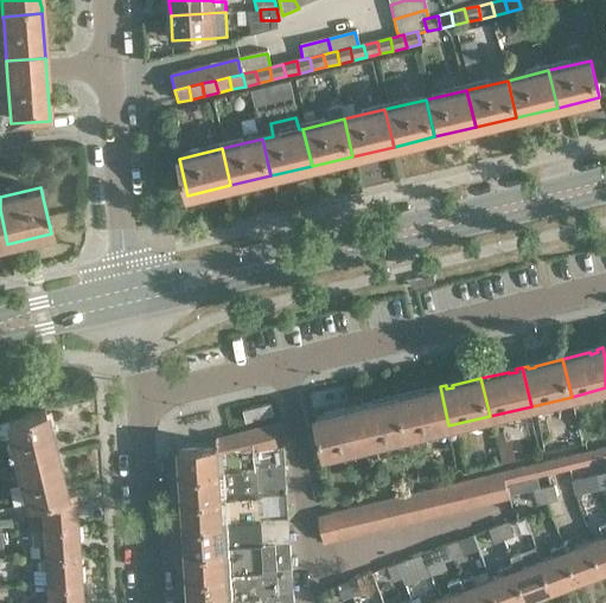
[(425,392),(397,398),(407,436),(448,425),(440,386),(433,389),(434,391),(425,393),(425,392)]
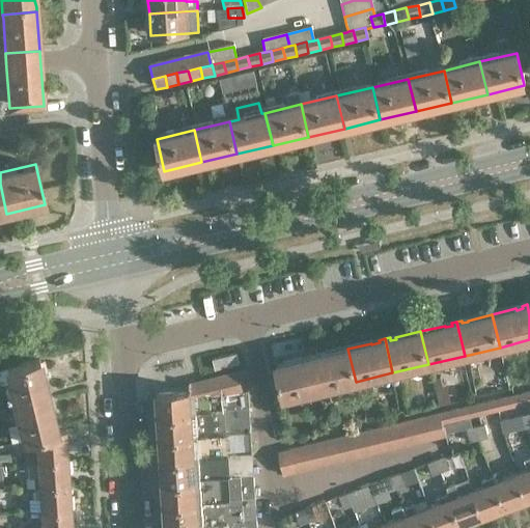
[(317,355),(312,356),(321,390),(356,382),(347,349),(325,354),(325,356),(318,358),(317,355)]
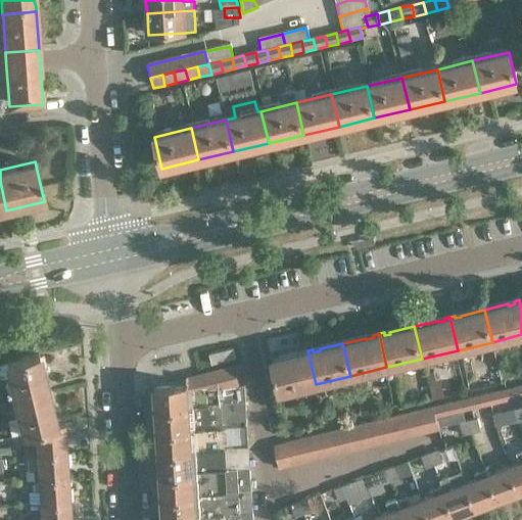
[(232,350),(208,356),(210,366),(235,361),(232,350)]
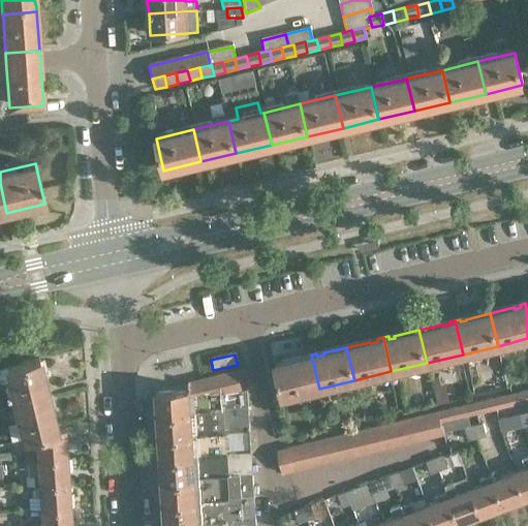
[(319,389),(311,354),(306,356),(307,359),(300,360),(300,359),(275,365),(283,397),(319,389)]
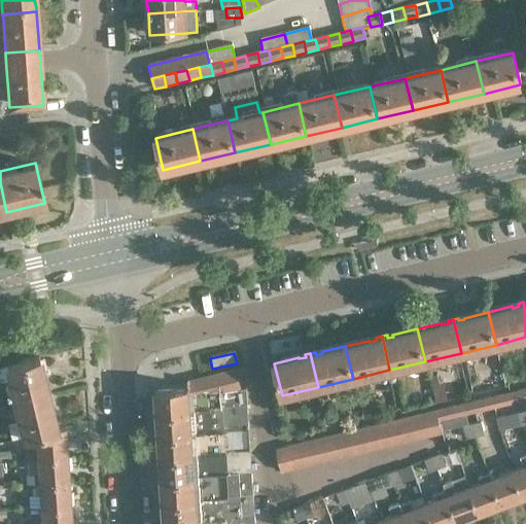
[(14,403),(47,394),(46,390),(44,390),(42,383),(43,383),(38,358),(6,367),(14,403)]
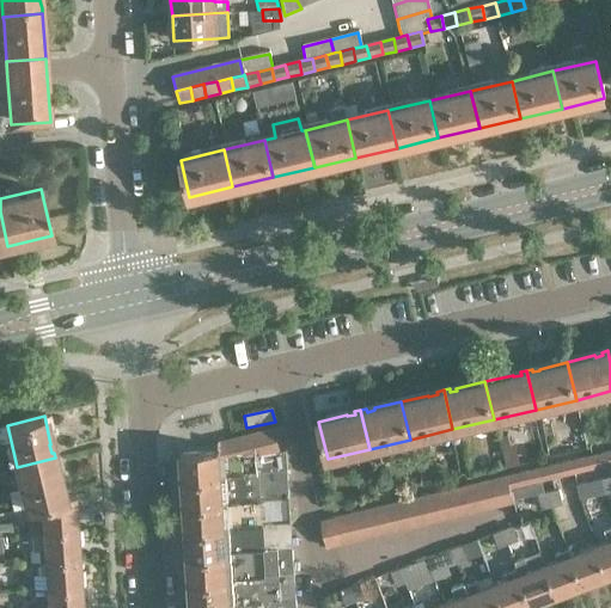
[(219,443),(220,449),(182,452),(183,479),(286,472),(285,449),(287,449),(282,429),(219,443)]
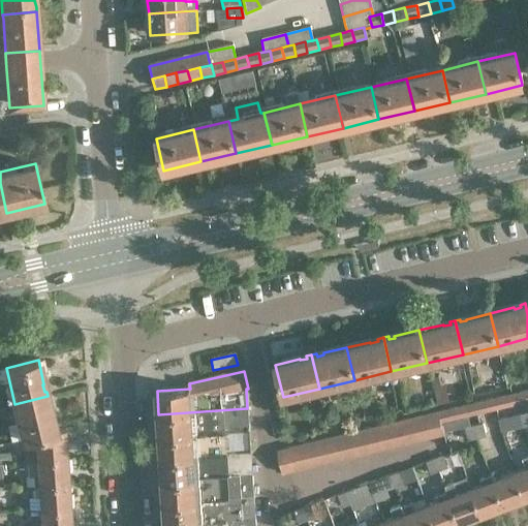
[(518,405),(527,402),(527,399),(526,392),(516,395),(518,405)]
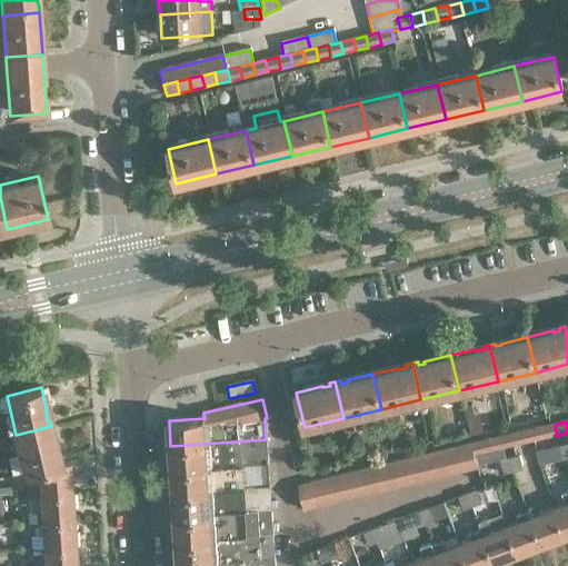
[(542,427),(546,439),(557,436),(555,425),(542,427)]
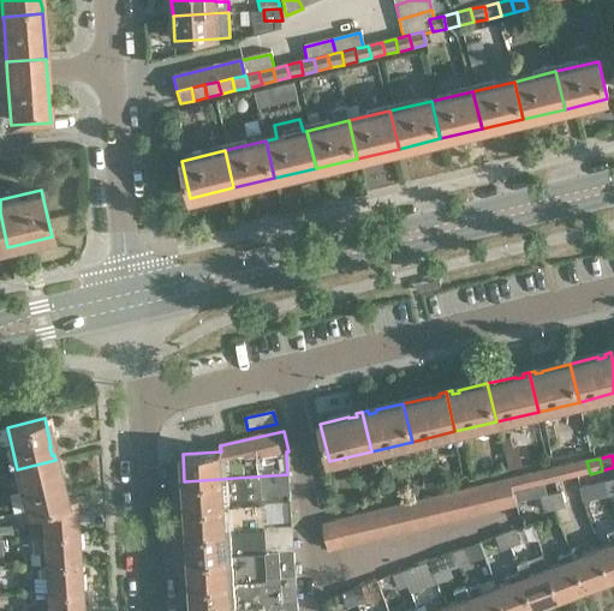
[(55,460),(17,469),(27,513),(31,511),(41,509),(64,502),(58,474),(57,474),(54,467),(57,466),(55,460)]
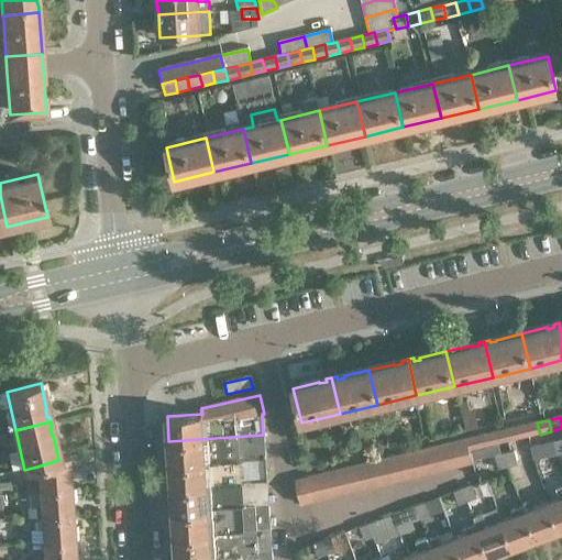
[(528,437),(540,435),(537,423),(525,426),(528,437)]
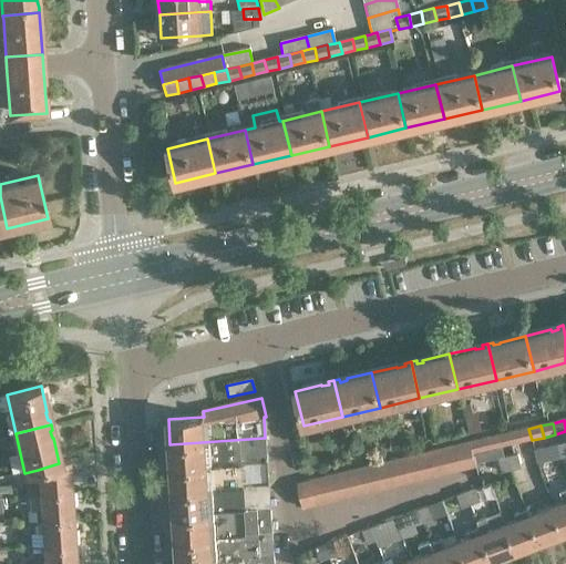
[(517,431),(520,443),(532,440),(528,429),(517,431)]
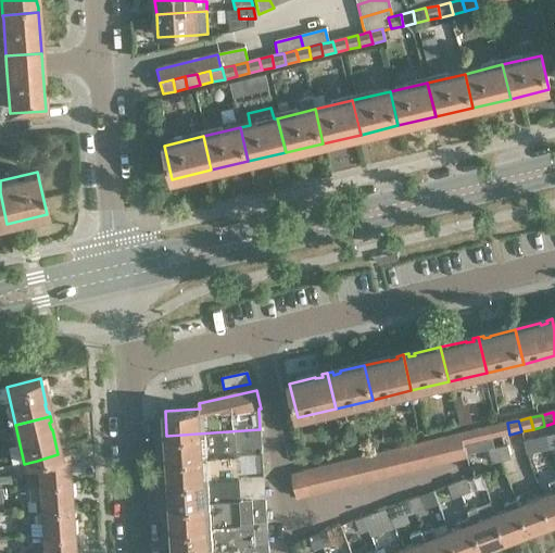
[(499,437),(509,435),(507,423),(495,426),(499,437)]
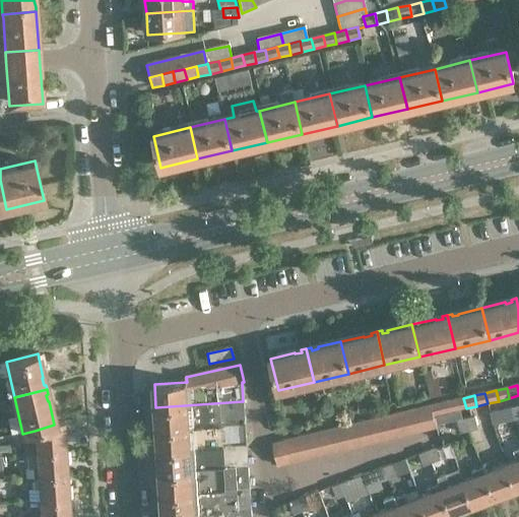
[(453,400),(455,411),(466,408),(463,398),(453,400)]
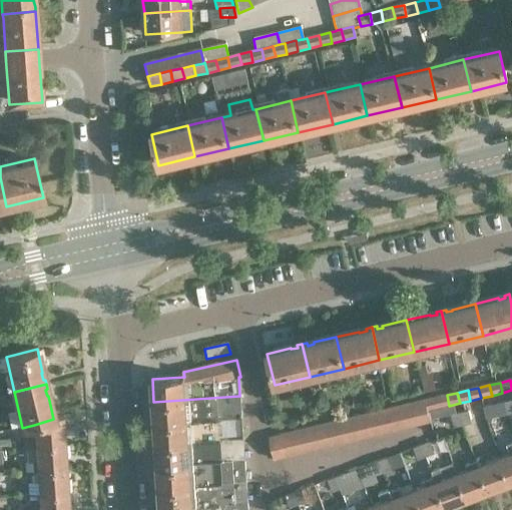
[(439,408),(449,406),(447,395),(436,398),(439,408)]
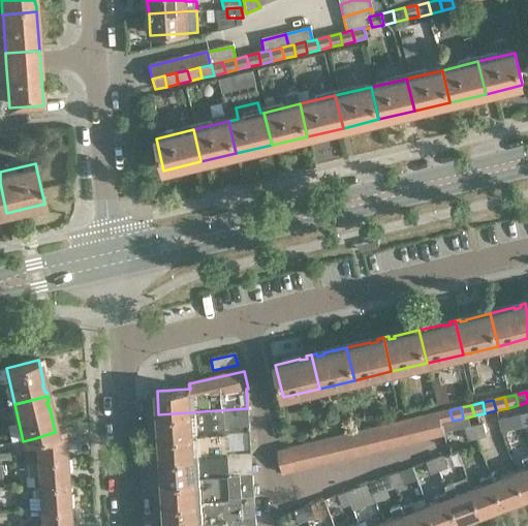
[(247,408),(158,414),(160,436),(249,431),(247,408)]
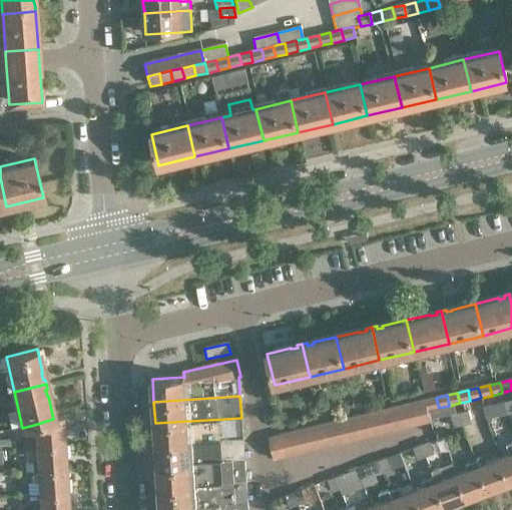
[(427,411),(439,408),(436,398),(425,400),(427,411)]
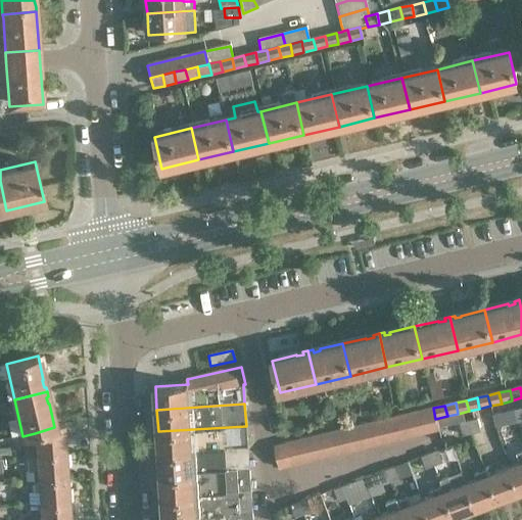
[(421,411),(426,435),(438,432),(435,419),(433,408),(421,411)]
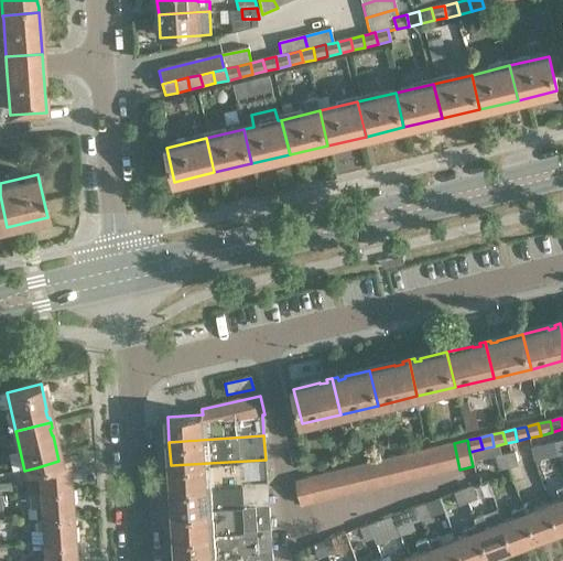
[(562,440),(553,443),(556,457),(562,455),(562,440)]
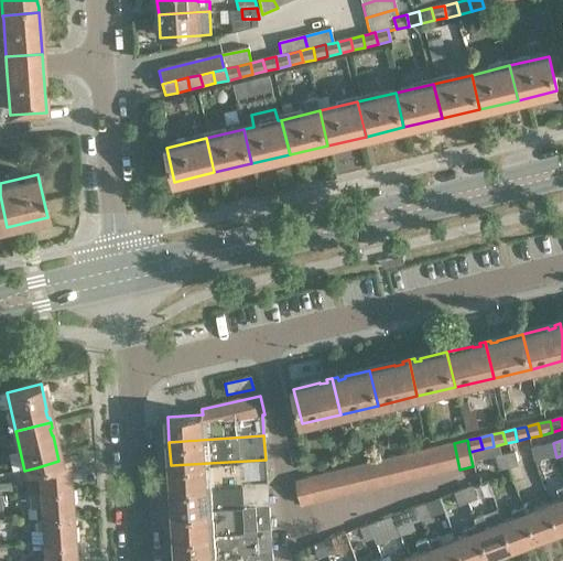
[(441,446),(446,473),(459,470),(454,443),(441,446)]
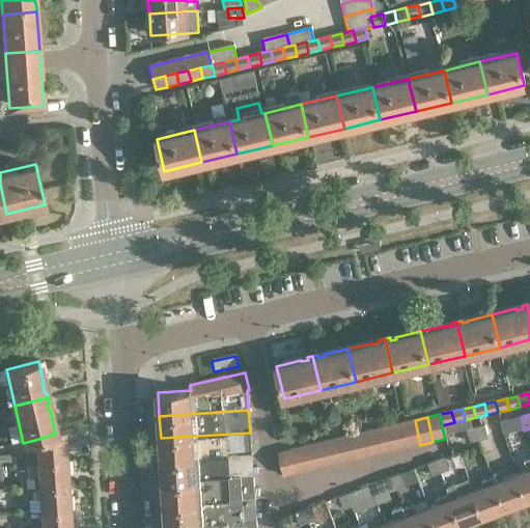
[(502,436),(524,431),(521,417),(499,422),(502,436)]
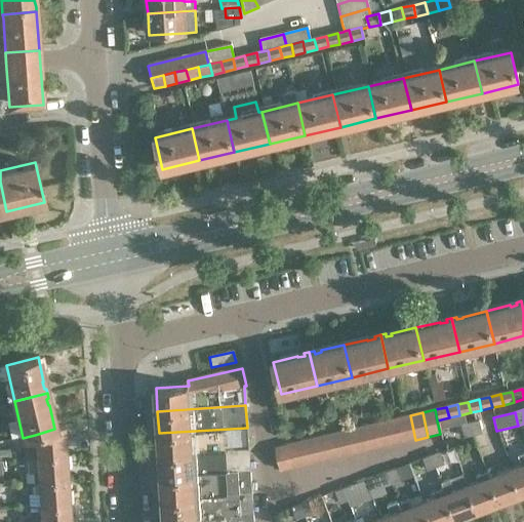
[(397,418),(403,443),(415,440),(410,415),(397,418)]
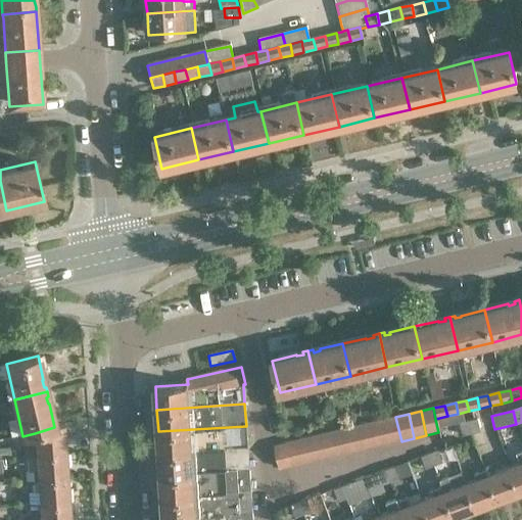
[(383,420),(389,444),(401,441),(395,417),(383,420)]
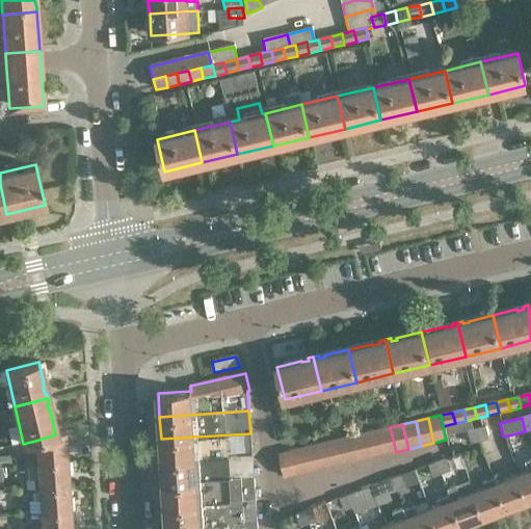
[(377,430),(383,454),(396,452),(390,427),(377,430)]
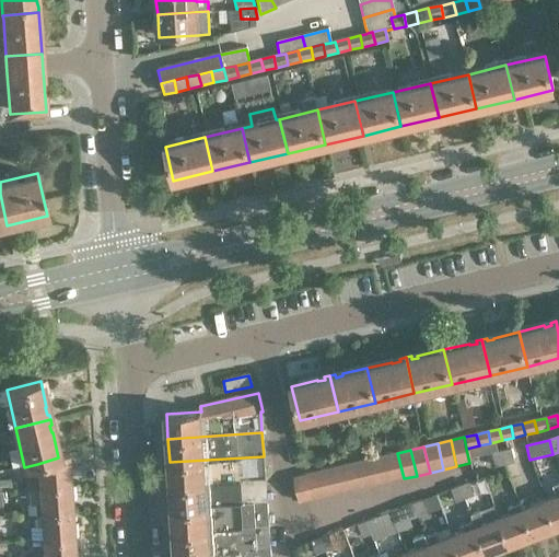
[(511,450),(491,454),(495,468),(514,464),(511,450)]
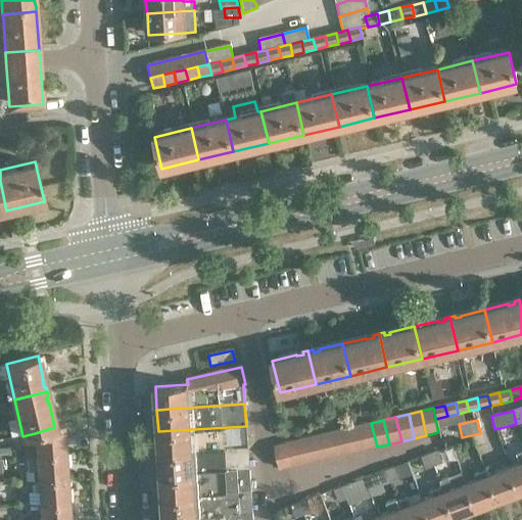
[(359,426),(365,450),(377,446),(371,423),(359,426)]
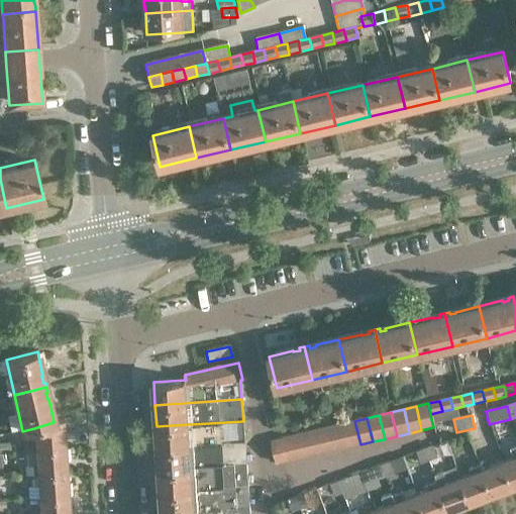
[(244,442),(243,421),(157,426),(158,448),(244,442)]
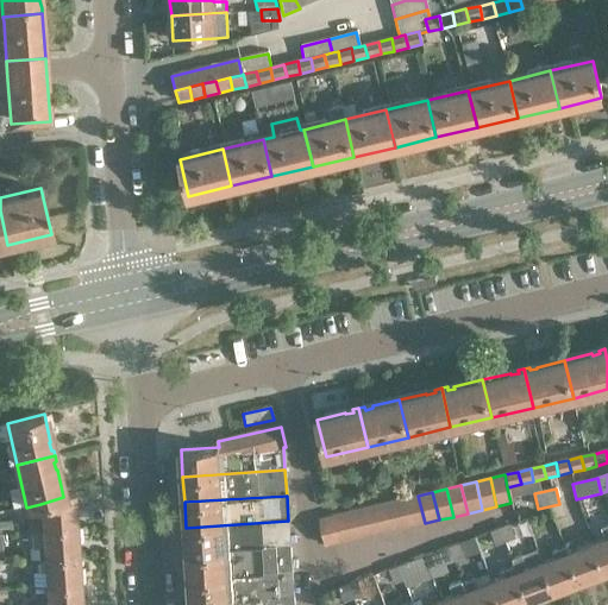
[(403,499),(411,527),(425,523),(418,496),(403,499)]
